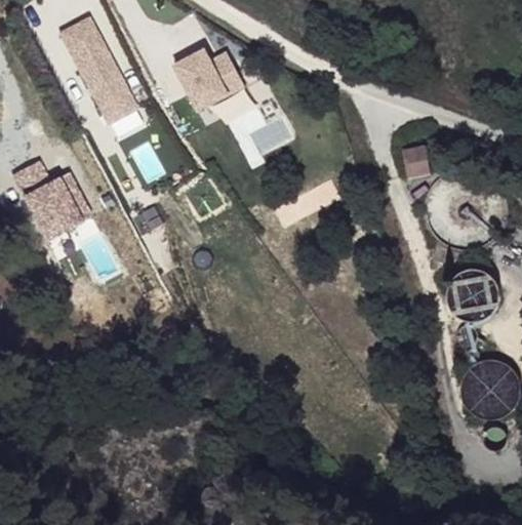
[(107,124),(141,107),(92,14),(58,32),(107,124)]
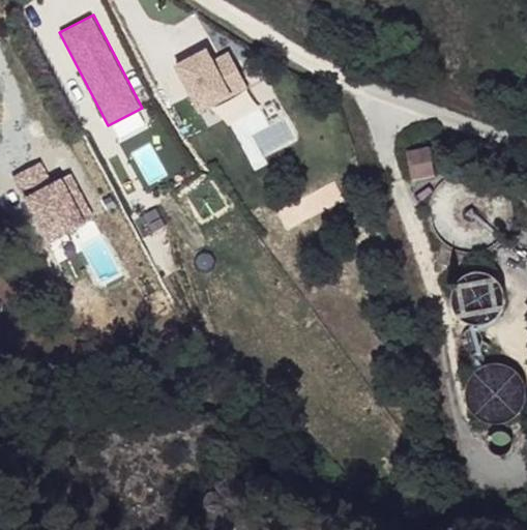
[(251,91),(228,43),(178,66),(200,114),(251,91)]
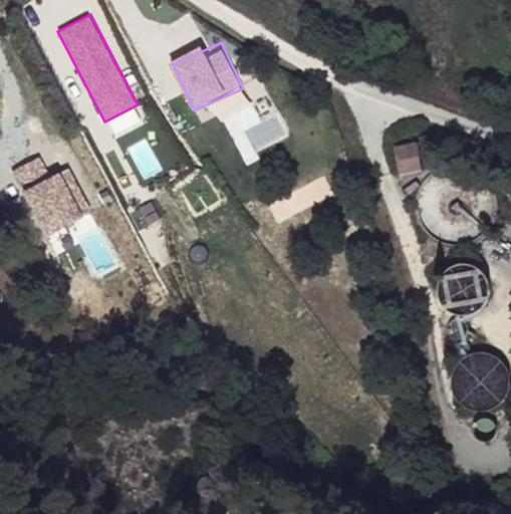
[(418,156),(397,160),(400,173),(420,169),(418,156)]
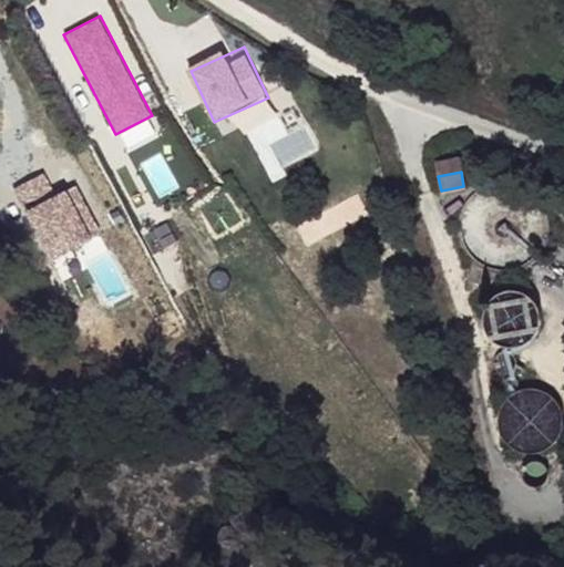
[(45,174),(16,185),(43,261),(101,240),(80,185),(53,194),(45,174)]
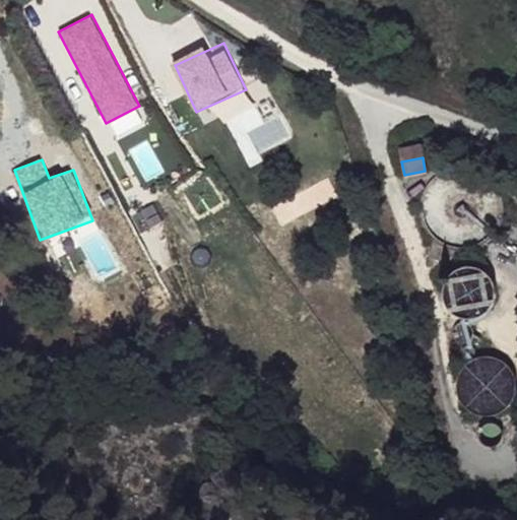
[(430,241),(438,246),(443,249),(450,251),(457,252),(464,252),(471,250),(477,248),(482,245),(489,239),(495,232),(499,223),(500,214),(500,205),(498,196),(494,188),(488,181),(480,175),(471,172),(462,170),(453,170),(444,172),(436,176),(429,182),(424,189),(419,198),(417,207),(417,216),(421,224),(425,234),(430,241)]
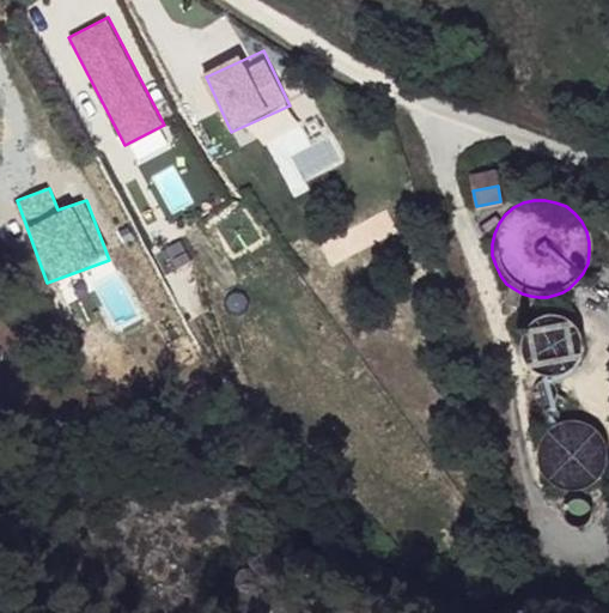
[(572,297),(568,289),(562,292),(555,295),(559,303),(572,297)]
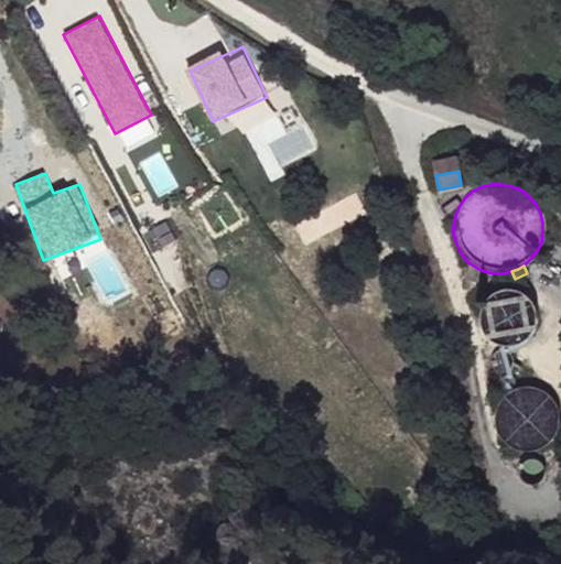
[(547,275),(537,283),(541,289),(547,295),(557,289),(547,275)]
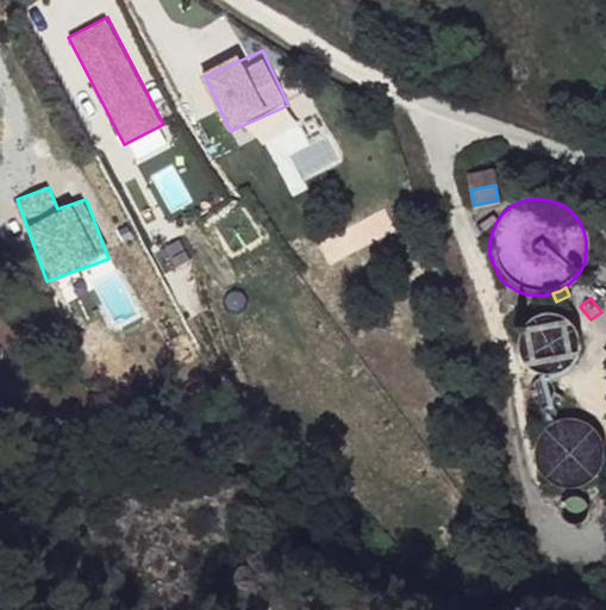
[(555,313),(547,312),(538,313),(530,318),(524,323),(519,330),(517,338),(517,347),(519,355),(524,362),(530,368),(537,373),(545,374),(554,374),(562,371),(569,366),(575,360),(578,353),(579,343),(579,335),(575,328),(569,321),(563,316),(555,313)]
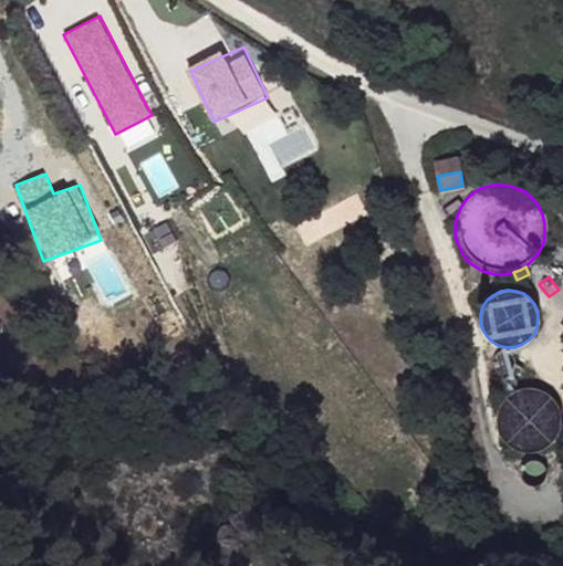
[(506,352),(501,350),(498,352),(496,352),(493,354),(492,356),(490,358),(490,364),(490,367),(492,370),(496,373),(498,375),(503,375),(507,375),(510,373),(513,370),(515,367),(515,362),(514,356),(509,353),(506,352)]
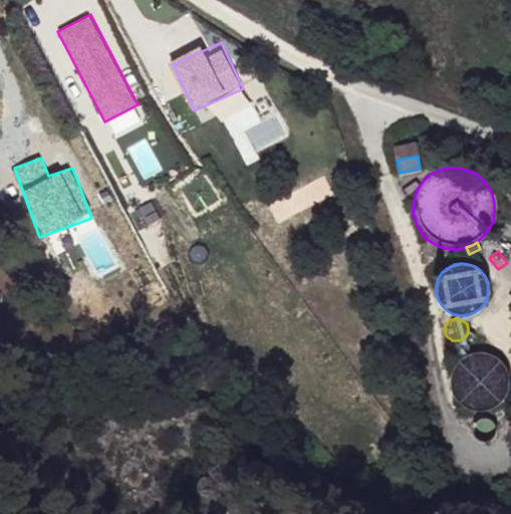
[(479,350),(471,351),(464,354),(458,358),(453,364),(450,371),(448,378),(448,386),(450,394),(454,400),(459,406),(465,410),(472,412),(480,413),(487,412),(494,409),(500,405),(505,399),(508,393),(510,384),(510,377),(508,370),(504,363),(499,357),(493,353),(486,351),(479,350)]
